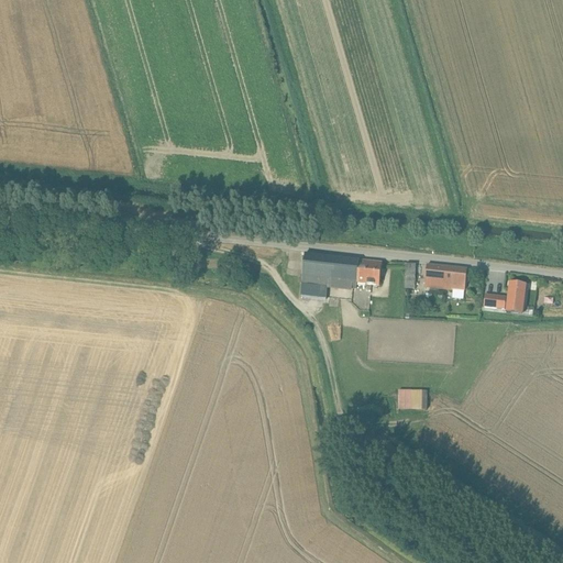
[(326,300),(327,289),(351,291),(352,288),(356,289),(357,284),(379,287),(383,263),(305,255),(302,284),(300,298),(326,300)]
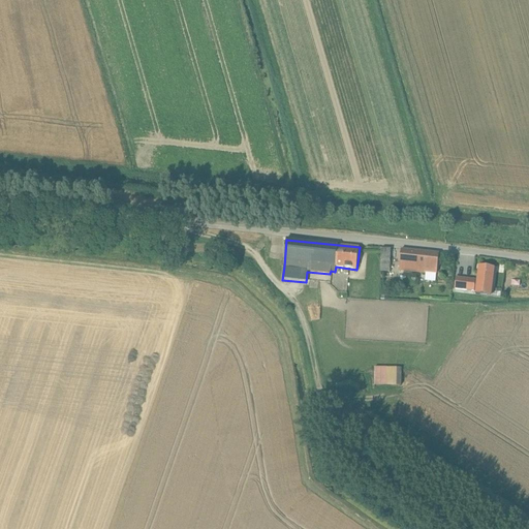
[(381,261),(380,272),(390,273),(391,261),(392,250),(381,249),(380,261),(381,261)]
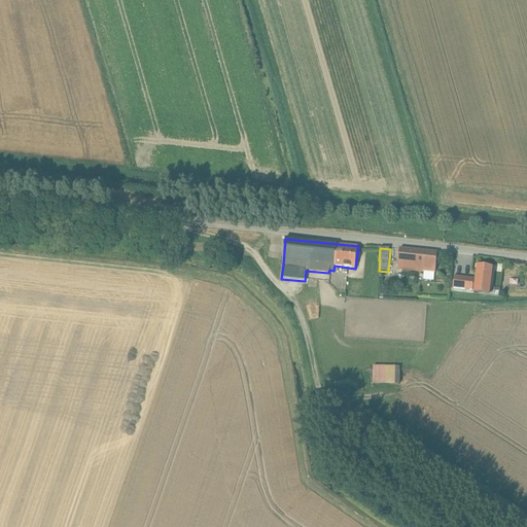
[(433,273),(435,273),(436,252),(399,249),(398,270),(424,272),(423,279),(433,280),(433,273)]
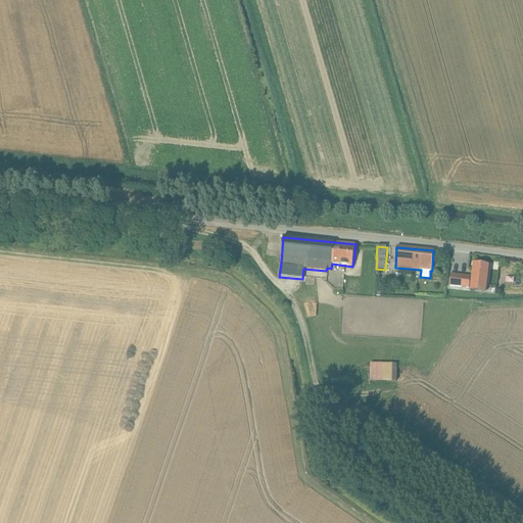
[(470,285),(470,291),(485,293),(489,265),(473,263),(471,281),(470,285)]
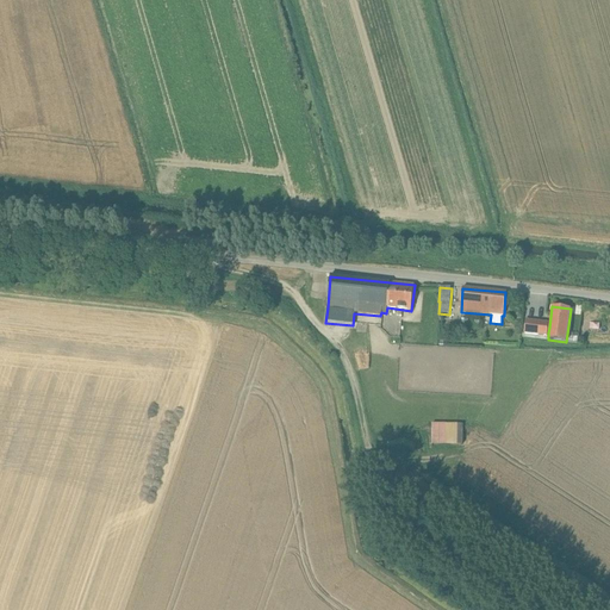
[(479,329),(480,317),(465,316),(464,328),(479,329)]
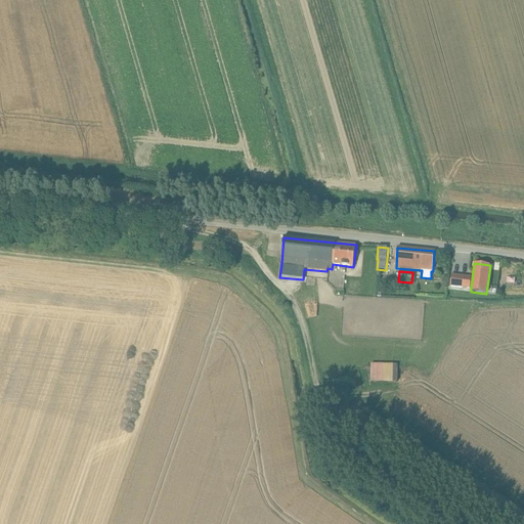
[(451,275),(450,287),(469,289),(470,286),(471,286),(472,281),(470,281),(471,277),(451,275)]
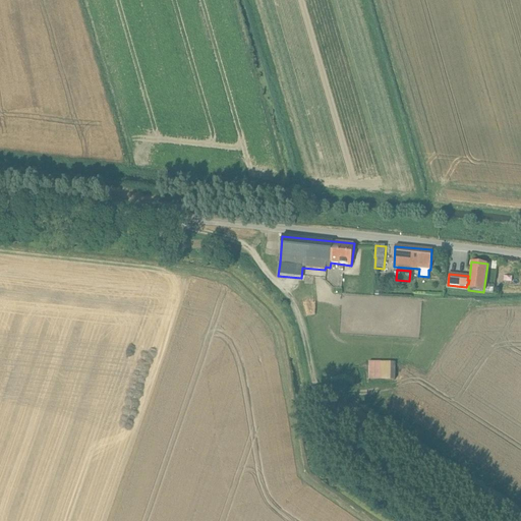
[(368,361),(368,373),(368,380),(388,380),(395,380),(395,361),(368,361)]
